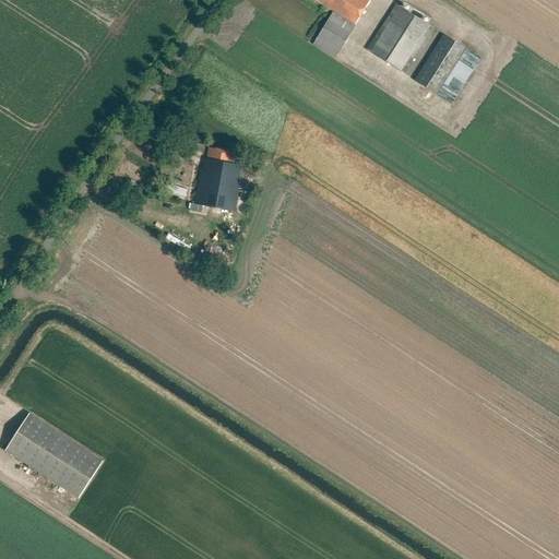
[(314,0),(334,12),(313,45),(333,57),(355,23),(369,1),(367,0),(314,0)]
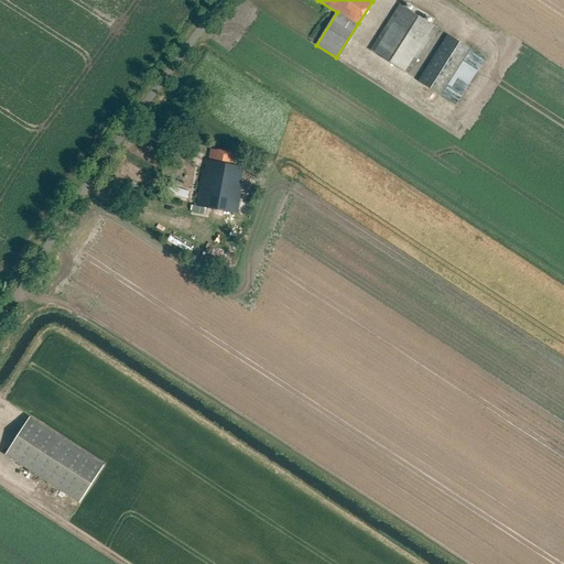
[(400,3),(370,51),(409,75),(438,28),(400,3)]
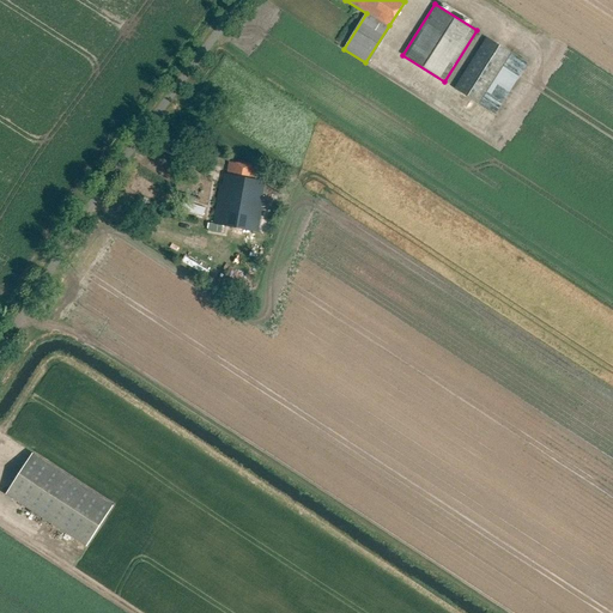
[(487,37),(455,87),(481,103),(513,53),(487,37)]
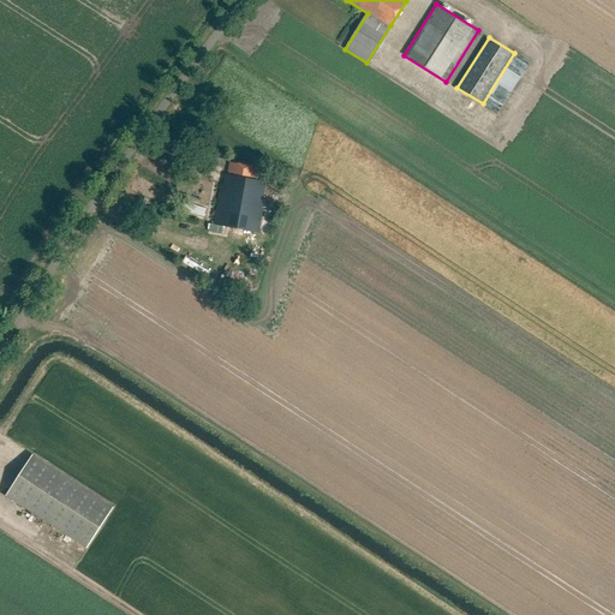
[(257,232),(266,189),(262,187),(263,183),(256,181),(258,169),(231,163),(228,175),(220,174),(212,224),(208,224),(207,232),(220,234),(221,226),(257,232)]
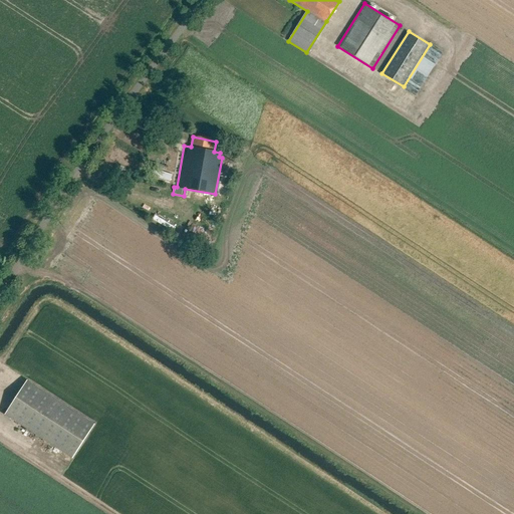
[(28,379),(6,414),(73,458),(95,424),(28,379)]
